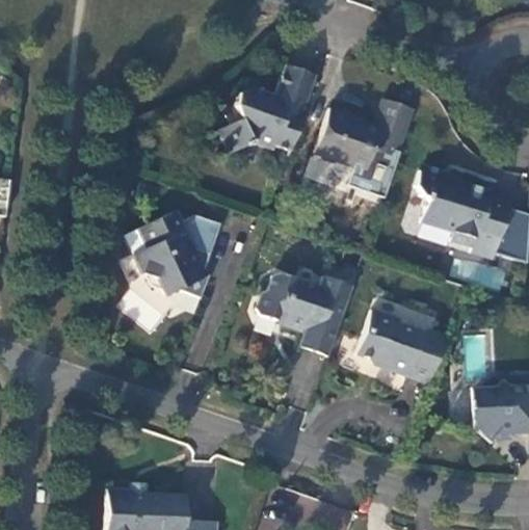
[(291,150),(316,75),(285,63),(274,93),(253,85),(238,91),(235,104),(225,109),(232,123),(221,128),(231,151),(246,143),(246,144),(253,141),(273,149),(275,143),(291,150)]
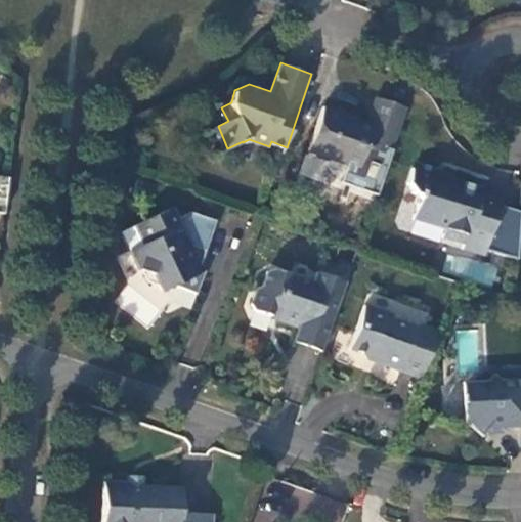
[(393,149),(408,107),(378,95),(367,124),(346,116),(344,112),(324,104),(309,149),(313,150),(315,154),(330,159),(334,158),(360,166),(367,146),(374,143),(393,149)]
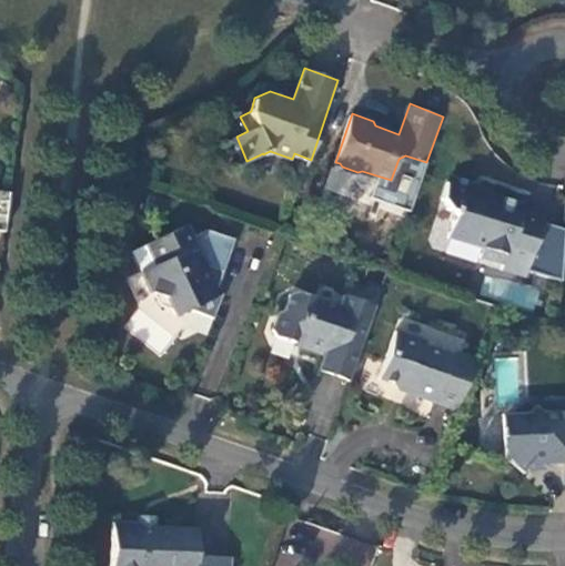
[(483,255),(506,263),(504,268),(527,274),(528,269),(538,236),(516,230),(523,208),(524,203),(475,188),(471,180),(458,175),(450,180),(444,198),(450,208),(458,211),(451,235),(485,246),(483,255)]
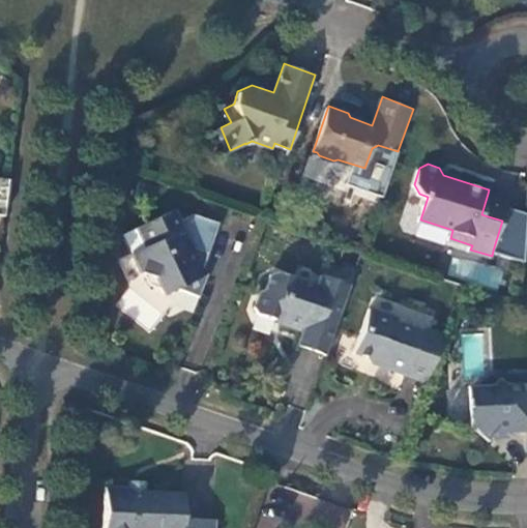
[(0,212),(6,214),(11,178),(0,177),(0,212)]
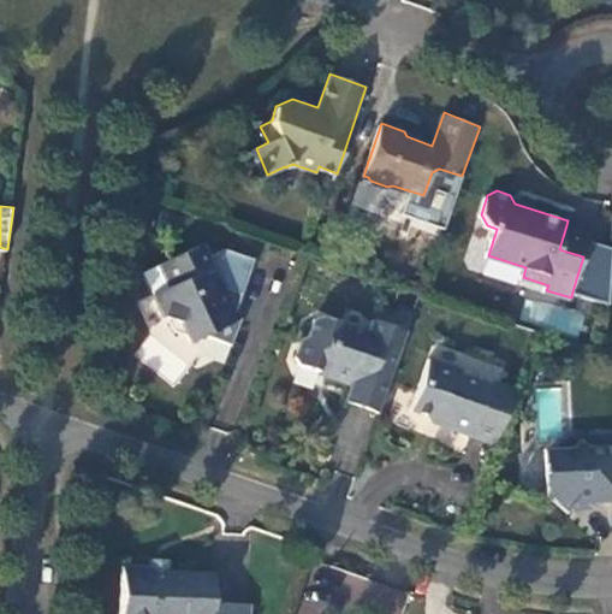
[(559,249),(583,257),(590,234),(566,225),(559,249)]
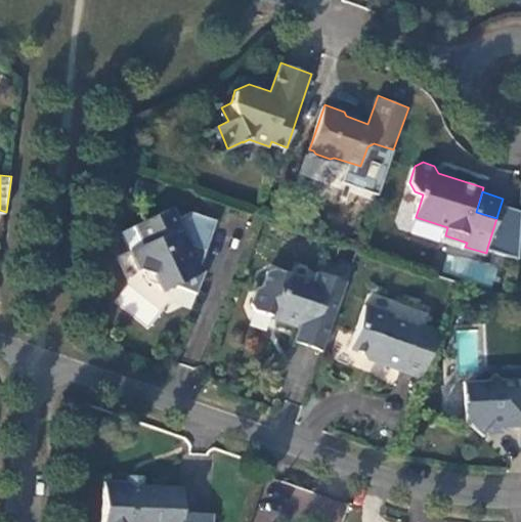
[(496,218),(487,248),(519,257),(520,246),(520,209),(502,204),(496,218)]
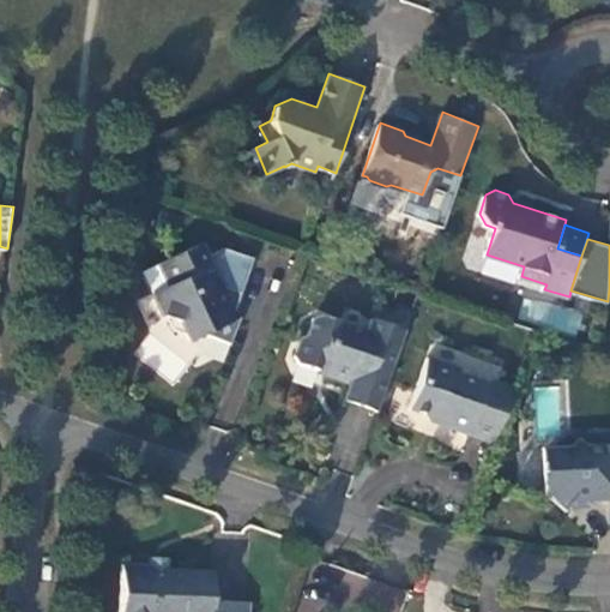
[(155,292),(165,315),(182,319),(192,341),(207,333),(233,342),(241,317),(246,315),(241,305),(239,305),(255,258),(224,247),(210,253),(204,241),(161,263),(170,285),(155,292)]
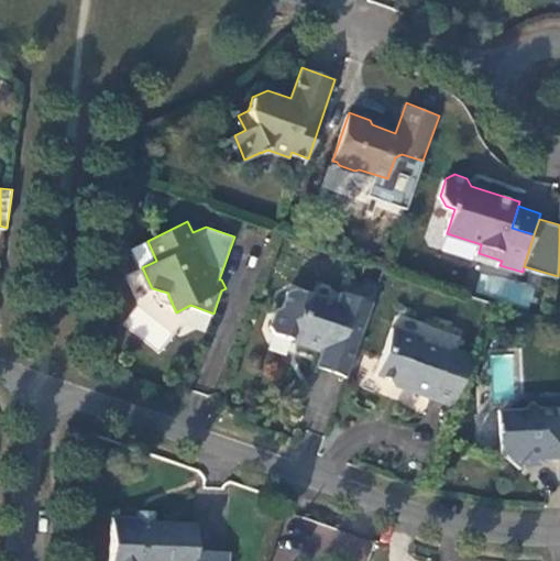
[(133,248),(142,267),(156,261),(147,241),(133,248)]
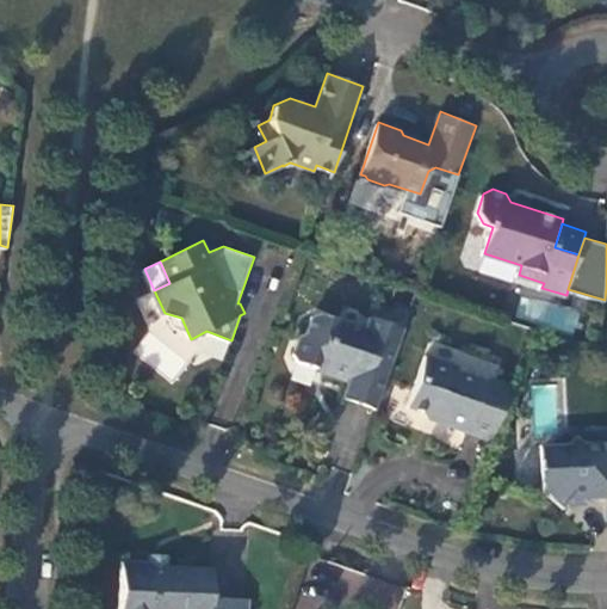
[(376,303),(372,315),(406,327),(412,311),(396,305),(394,311),(376,303)]
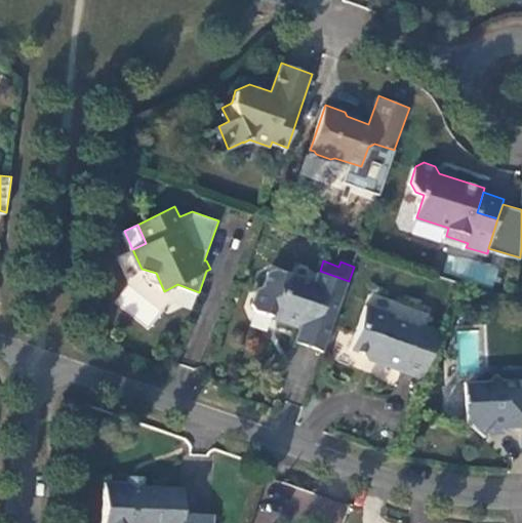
[(295,339),(325,350),(349,281),(320,271),(316,282),(275,269),(270,270),(265,285),(259,287),(254,304),(256,309),(274,315),(280,312),(284,313),(282,319),(300,326),(295,339)]
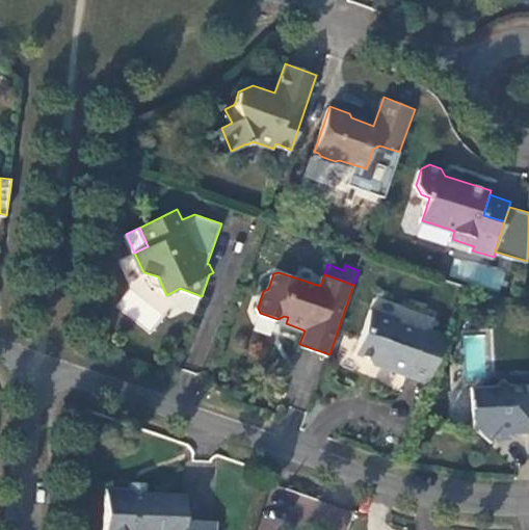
[(429,382),(446,334),(429,328),(424,330),(400,322),(401,318),(372,308),(356,352),(388,364),(386,367),(429,382)]
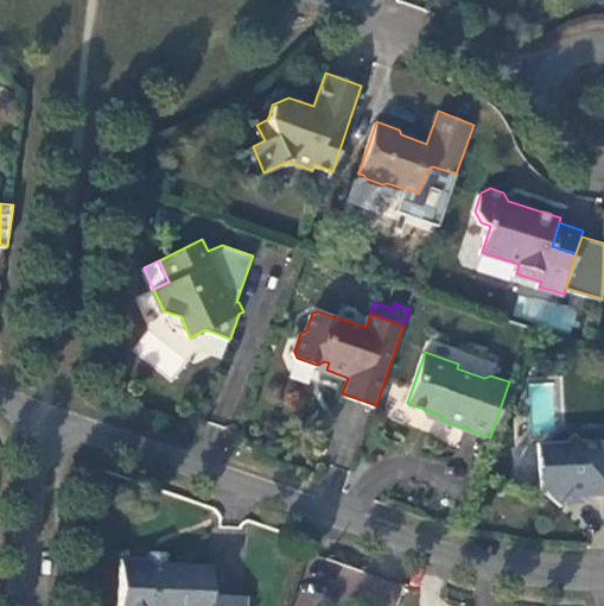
[(603,437),(582,440),(574,433),(567,440),(545,441),(546,472),(536,483),(563,505),(572,494),(580,494),(585,499),(590,493),(603,493),(603,484),(603,437)]
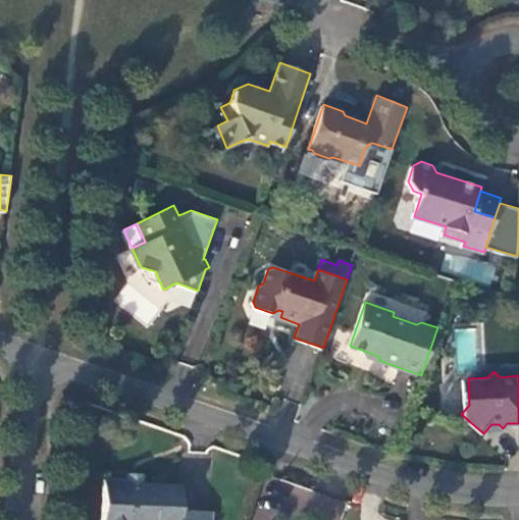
[(460,379),(461,414),(469,405),(468,378),(460,379)]
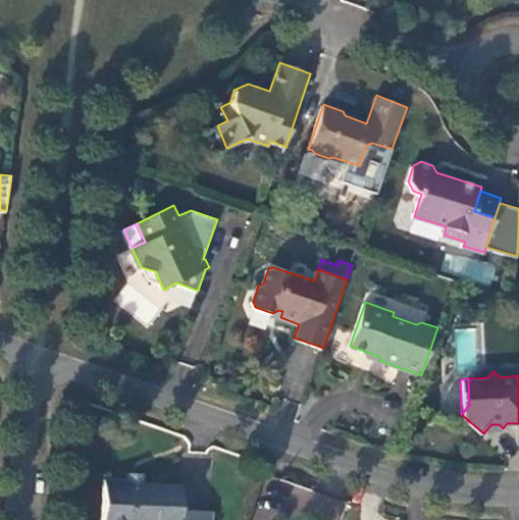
[(128,479),(131,479),(131,482),(144,482),(144,473),(128,473),(128,479)]
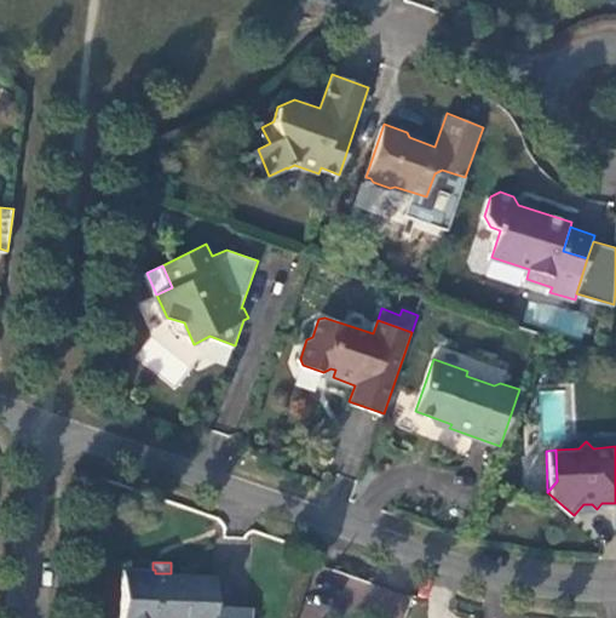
[(217,576),(171,573),(155,573),(155,570),(153,570),(126,568),(124,617),(253,617),(254,607),(217,606),(217,576)]
